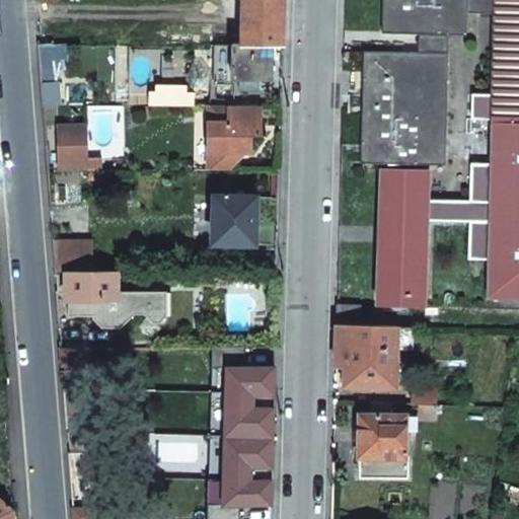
[(243,0),(242,44),(273,44),(284,44),(284,19),(284,0),(243,0)]
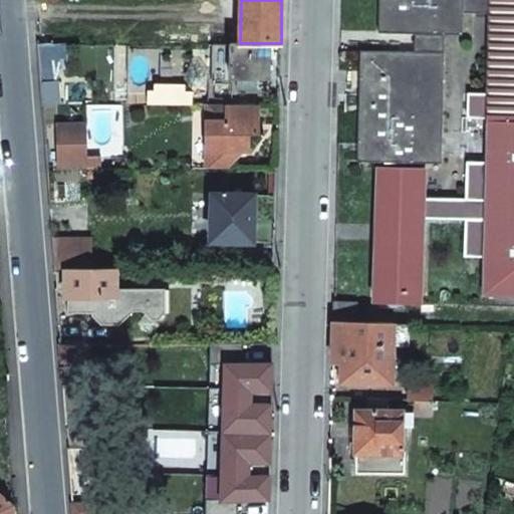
[(513,294),(513,0),(378,0),(378,32),(416,33),(415,51),(359,50),(357,162),(379,162),(374,301),(419,302),(423,217),(465,218),(464,255),(484,256),(483,293),(513,294)]
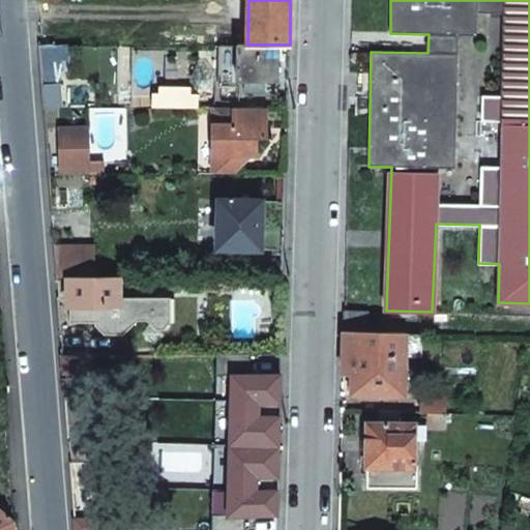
[(245,81),(245,92),(263,91),(263,81),(270,81),(278,81),(278,45),(247,45),(238,45),(237,81),(245,81)]
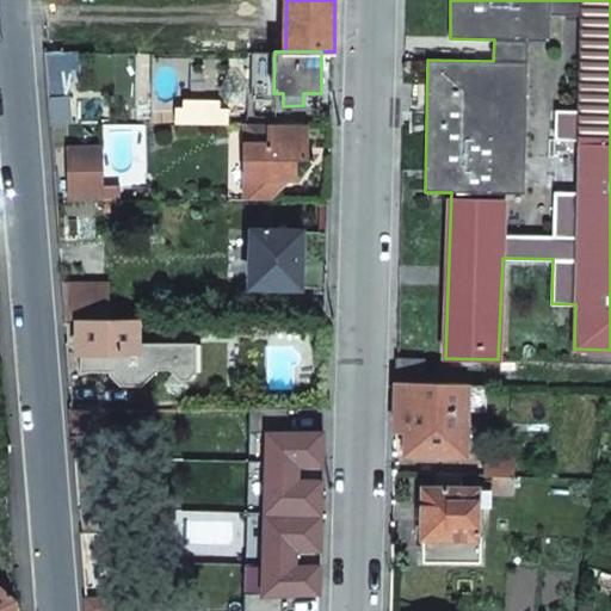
[(247,201),(272,202),(272,178),(295,178),(295,160),(307,160),(307,142),(307,125),(247,124),(247,201)]
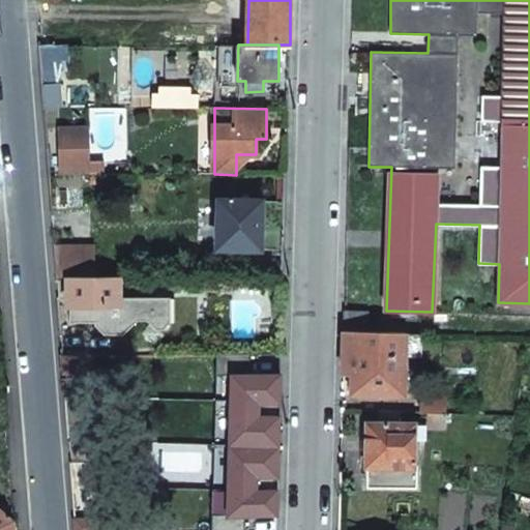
[(63,148),(90,147),(89,131),(63,131),(63,148)]
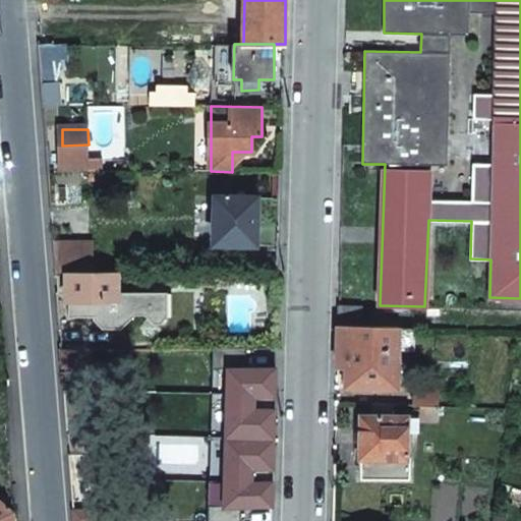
[(62,171),(88,171),(89,145),(62,146),(62,171)]
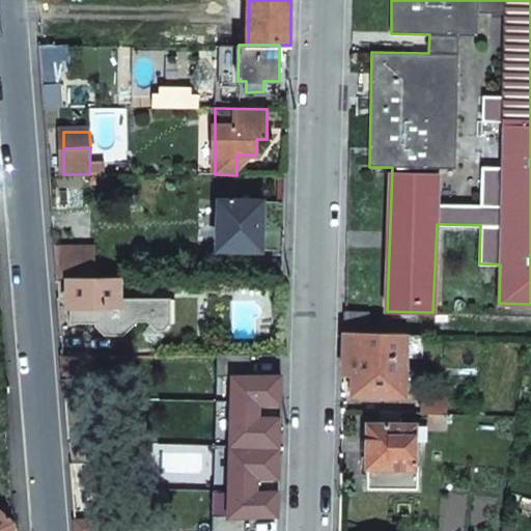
[(220,199),(218,248),(260,250),(262,226),(263,201),(220,199)]
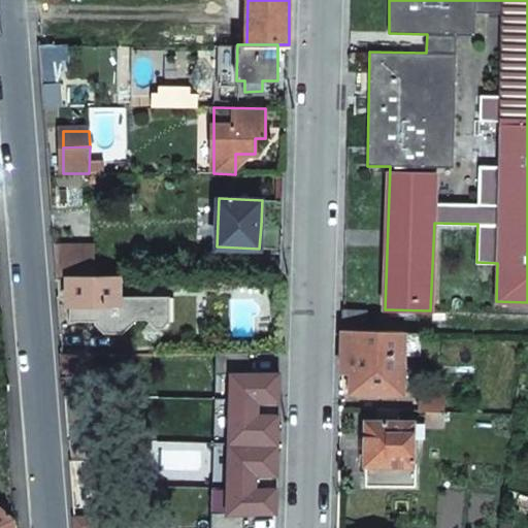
[(53,246),(55,276),(69,276),(94,276),(93,246),(53,246)]
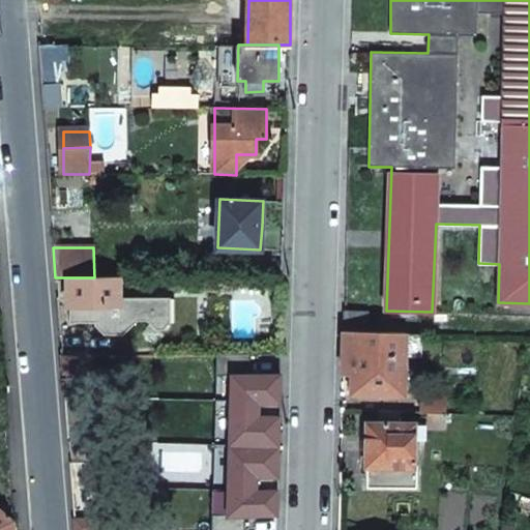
[(70,305),(71,323),(95,323),(95,325),(105,335),(124,334),(139,320),(148,320),(156,329),(165,329),(171,322),(171,310),(171,297),(120,298),(120,277),(94,277),(69,277),(69,305),(70,305)]
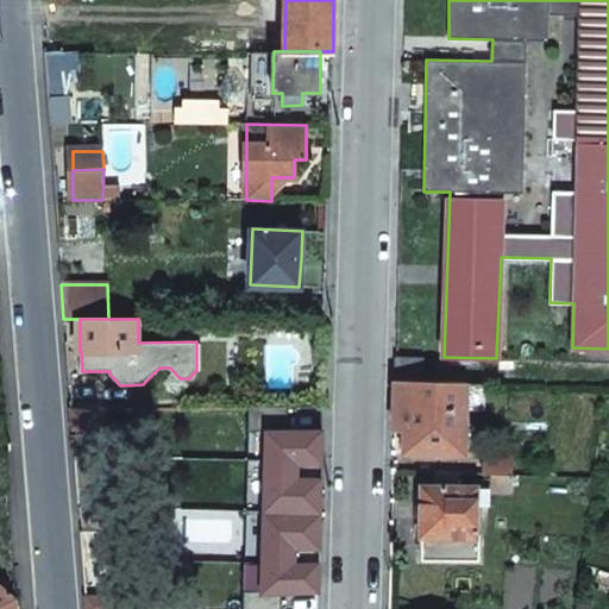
[(396,358),(396,382),(434,383),(435,366),(424,366),(424,358),(409,358),(396,358)]
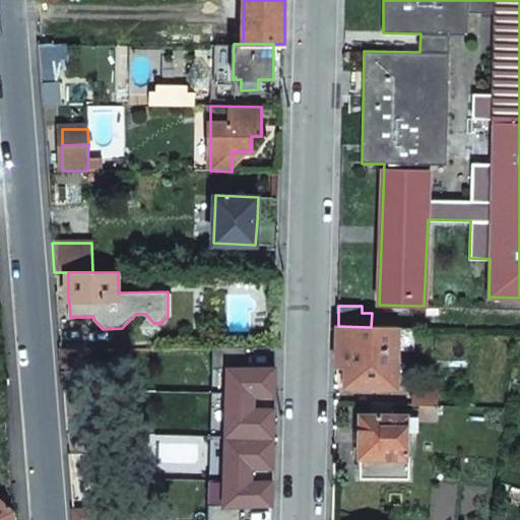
[(345,377),(345,387),(396,389),(398,327),(371,327),(338,326),(336,367),(345,367),(345,377)]
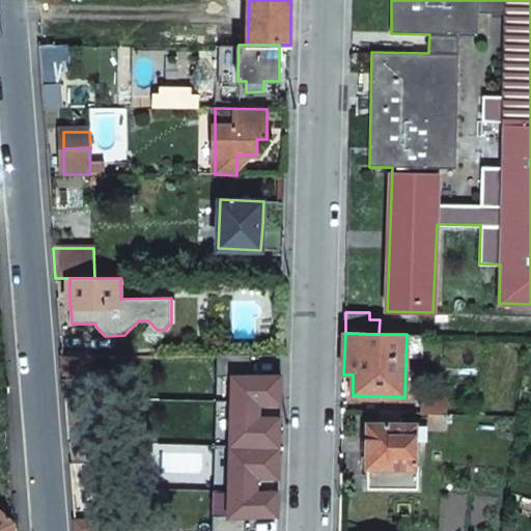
[(250,355),(217,355),(213,530),(246,530),(246,515),(277,516),(278,503),(279,469),(280,427),(281,382),(281,375),(250,374),(250,355)]
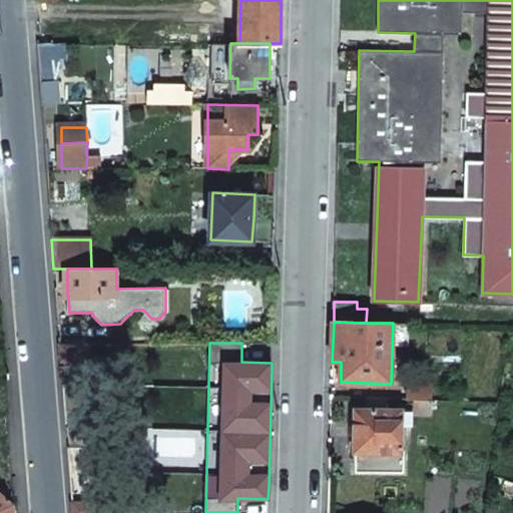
[(408,384),(407,399),(415,399),(433,400),(433,385),(408,384)]
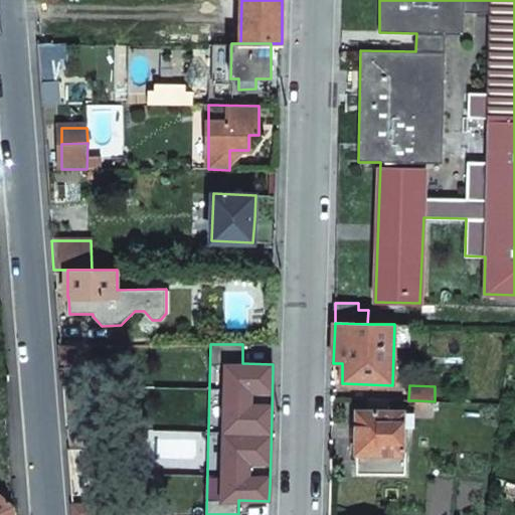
[(357,443),(357,474),(405,475),(406,453),(402,453),(403,428),(414,428),(414,412),(389,411),(389,400),(369,399),(369,411),(358,410),(357,443)]
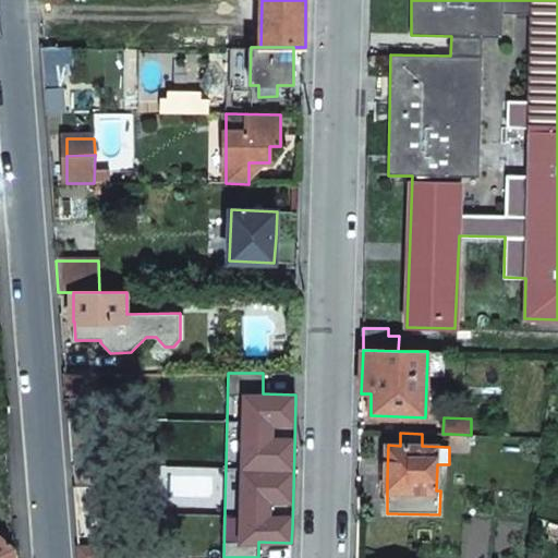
[(451,434),(450,449),(471,450),(471,435),(451,434)]
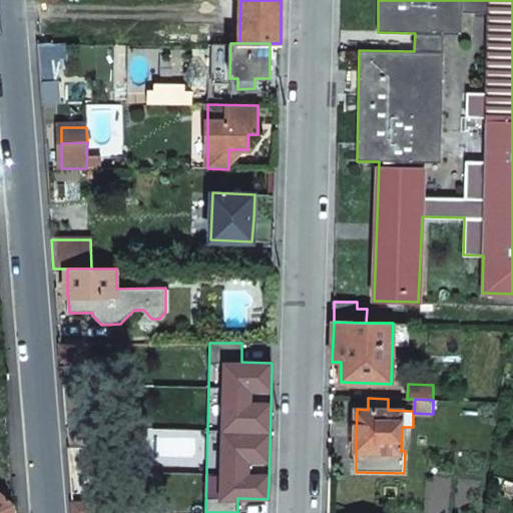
[(0,512),(12,512),(12,505),(0,494),(0,512)]
